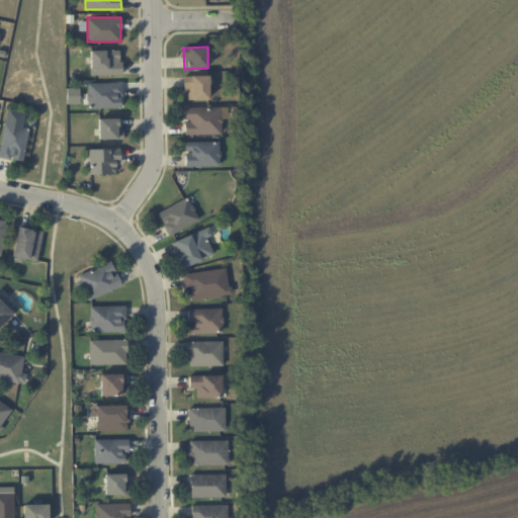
[(121,51),(90,50),(90,75),(121,75),(121,51)]
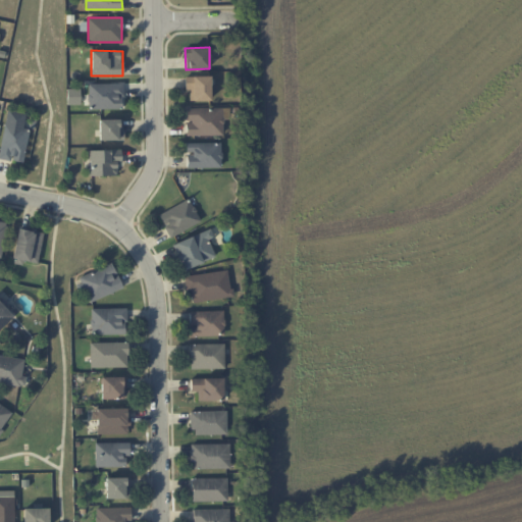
[(210,75),(185,76),(185,90),(189,90),(190,101),(211,100),(210,75)]
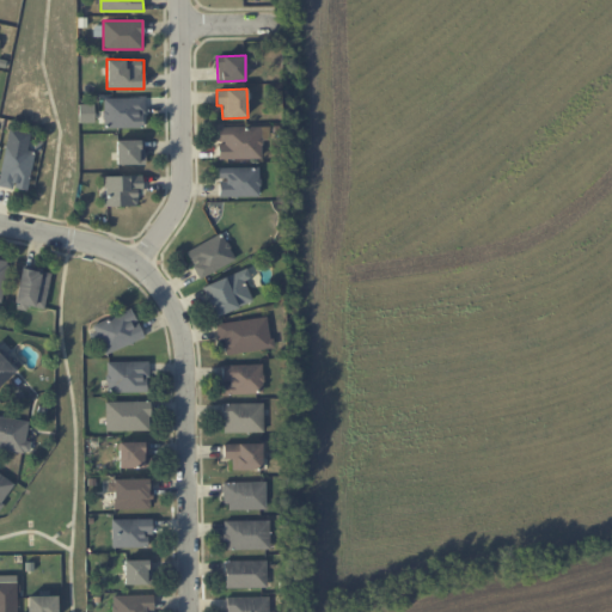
[(103,98),(104,129),(145,128),(144,97),(103,98)]
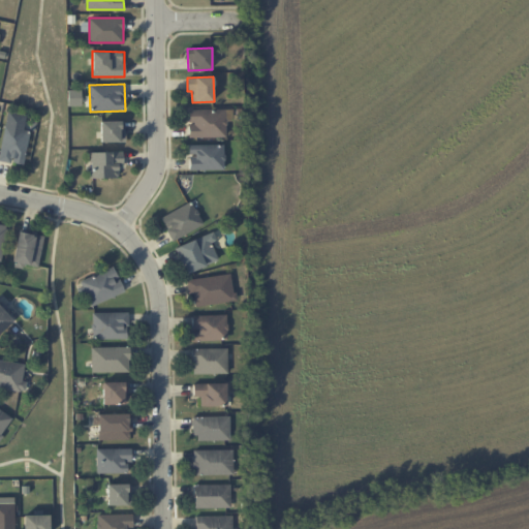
[(188,111),(189,123),(188,123),(188,137),(225,136),(225,110),(188,111)]
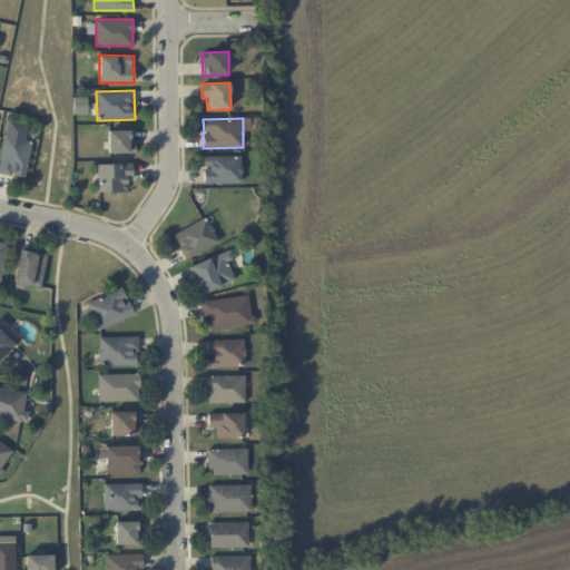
[(32,140),(26,139),(29,125),(8,120),(0,161),(0,173),(26,177),(32,140)]
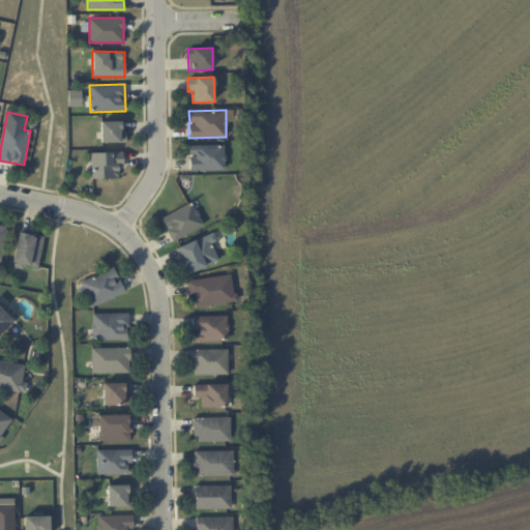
[(124,121),(100,121),(100,143),(125,142),(124,121)]
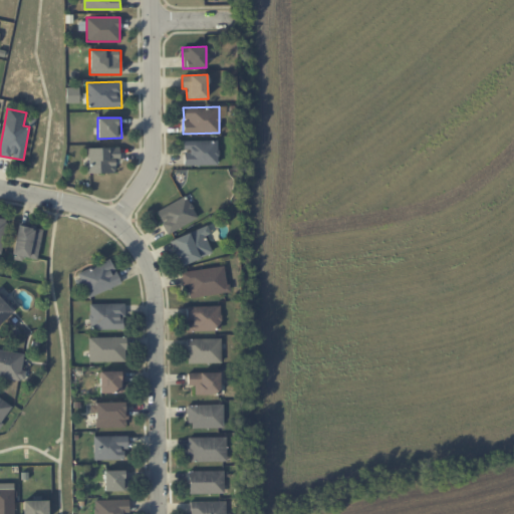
[(184,141),(184,151),(183,151),(184,165),(218,165),(218,140),(184,141)]
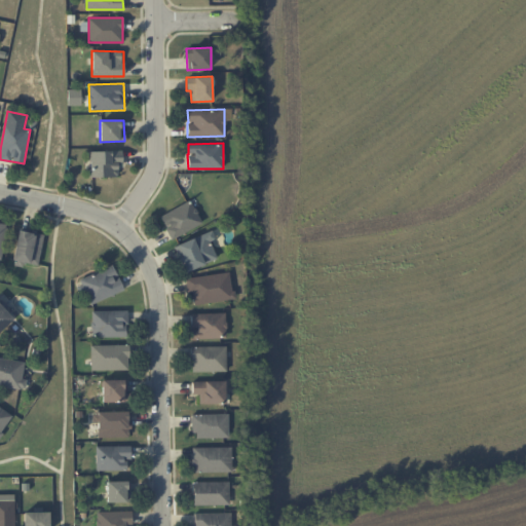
[(89,177),(117,177),(117,164),(122,164),(122,151),(89,151),(89,177)]
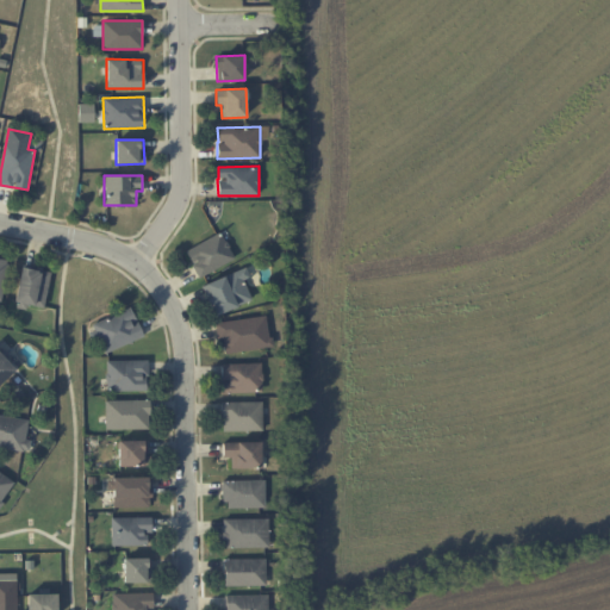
[(185,251),(200,278),(235,259),(219,232),(185,251)]
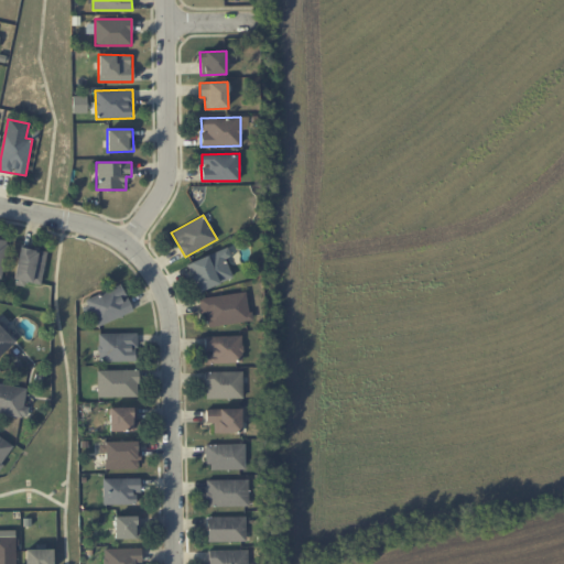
[(46,250),(19,247),(14,281),(42,284),(46,250)]
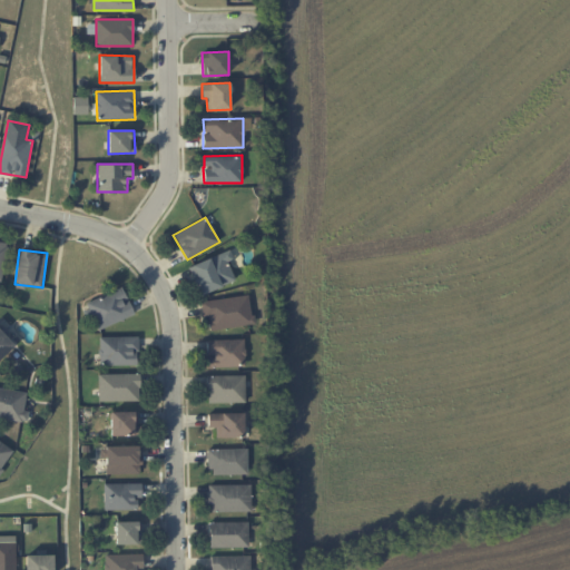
[(235,281),(228,262),(233,259),(229,251),(188,265),(199,294),(235,281)]
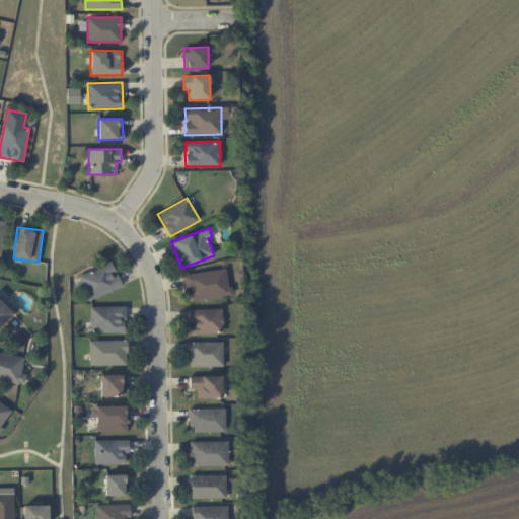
[(122,287),(113,263),(76,277),(85,301),(122,287)]
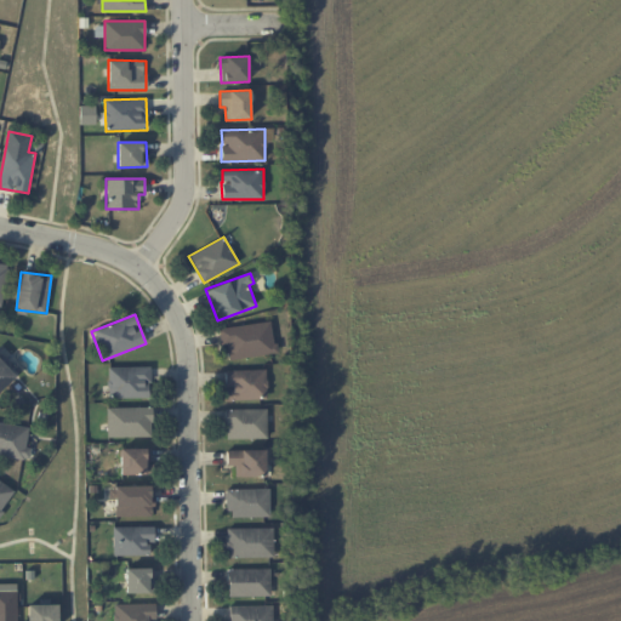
[(220,328),(221,346),(227,345),(229,359),(275,354),(272,322),(220,328)]
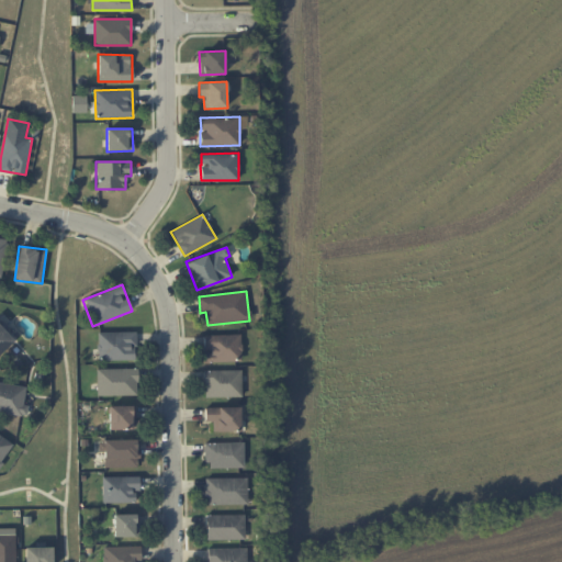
[(0,352),(14,340),(0,325),(0,352)]
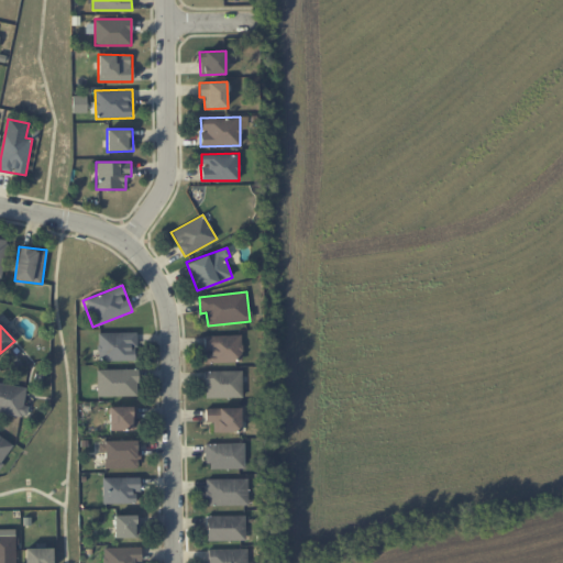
[(98,333),(99,361),(135,361),(135,348),(136,348),(135,332),(98,333)]
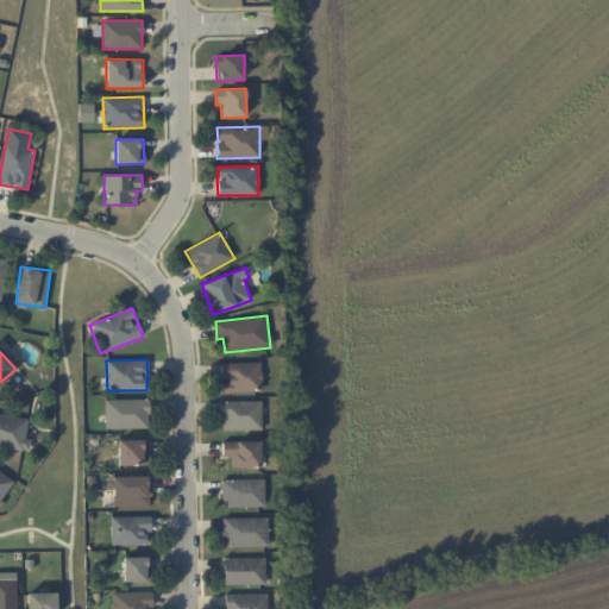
[(221,380),(221,393),(262,391),(261,362),(220,364),(221,380)]
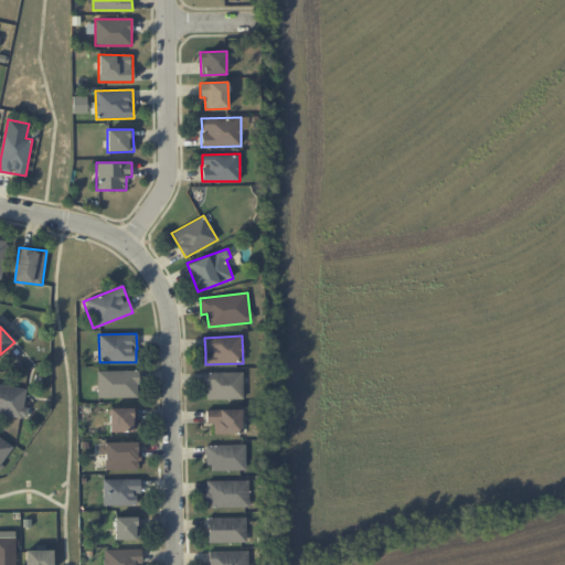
[(97,371),(98,397),(138,397),(137,370),(97,371)]
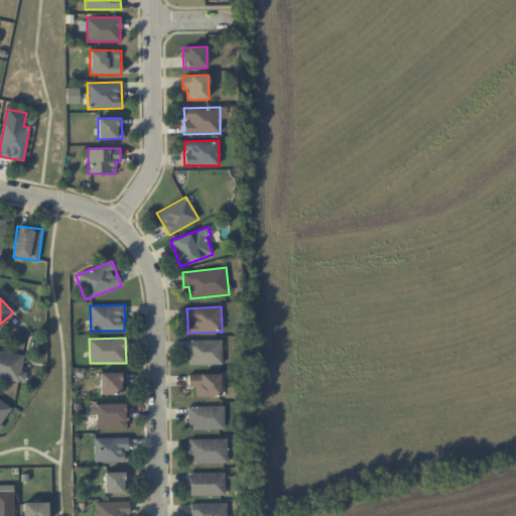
[(188,365),(222,364),(221,340),(187,340),(188,365)]
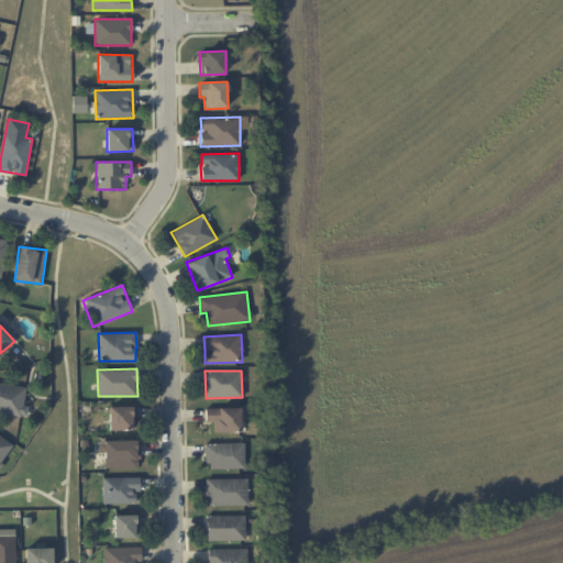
[(0,412),(26,416),(28,406),(23,406),(25,386),(0,383),(0,412)]
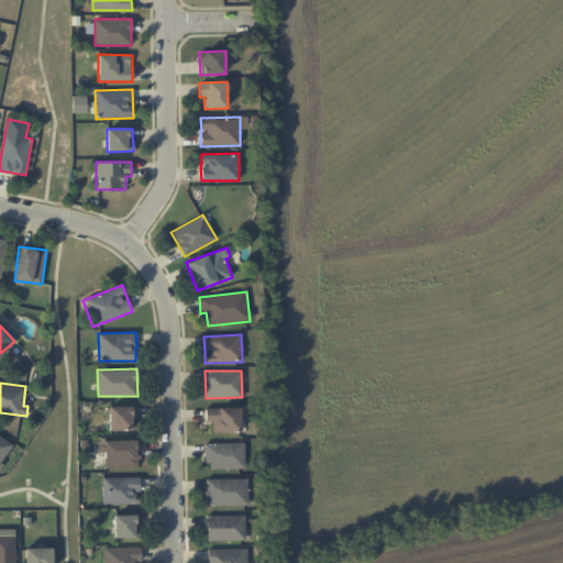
[(136,406),(109,407),(110,430),(136,429),(136,406)]
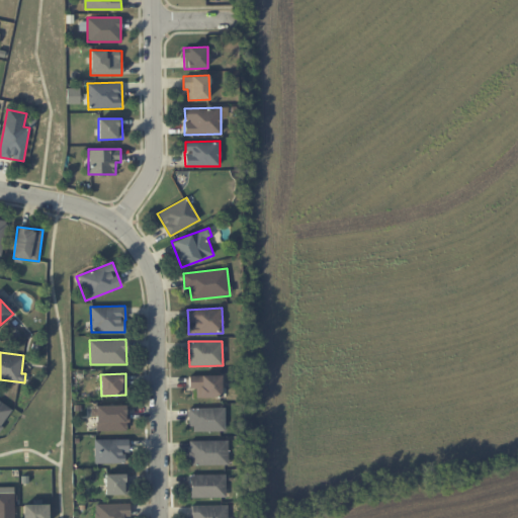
[(189,375),(189,387),(196,387),(196,398),(222,398),(222,375),(189,375)]
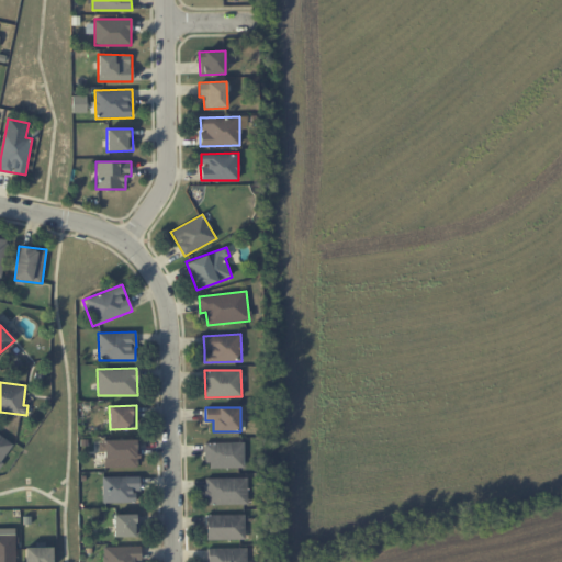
[(0,462),(13,444),(0,434),(0,462)]
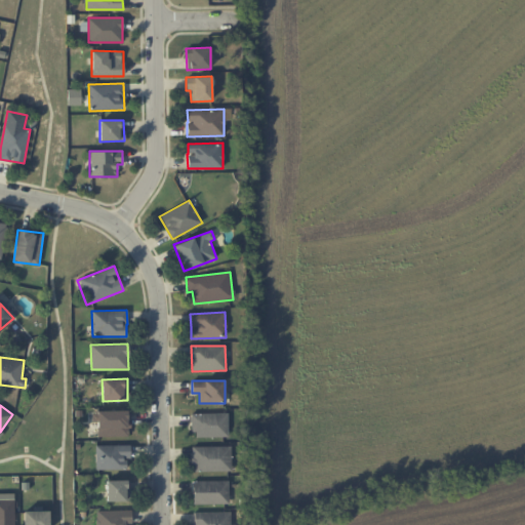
[(129,410),(97,411),(97,437),(129,436),(129,410)]
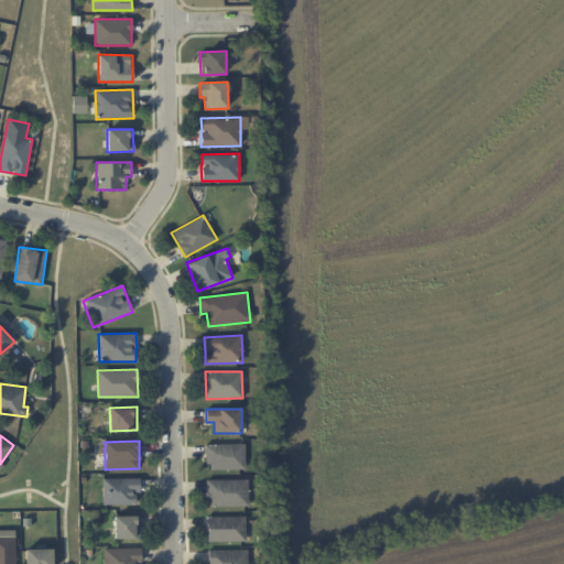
[(245,443),(206,445),(207,470),(245,468),(245,443)]
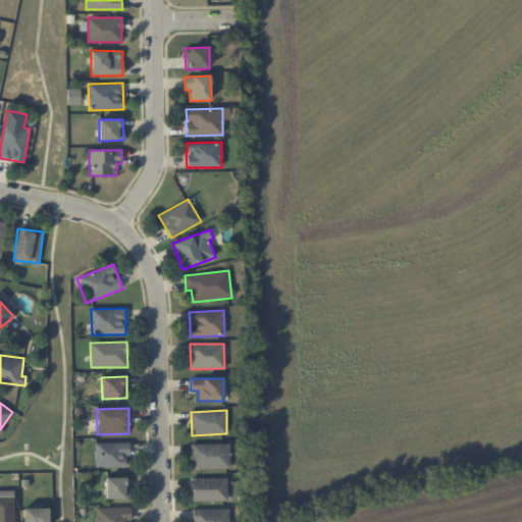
[(126,466),(126,456),(129,456),(129,442),(95,442),(95,467),(126,466)]
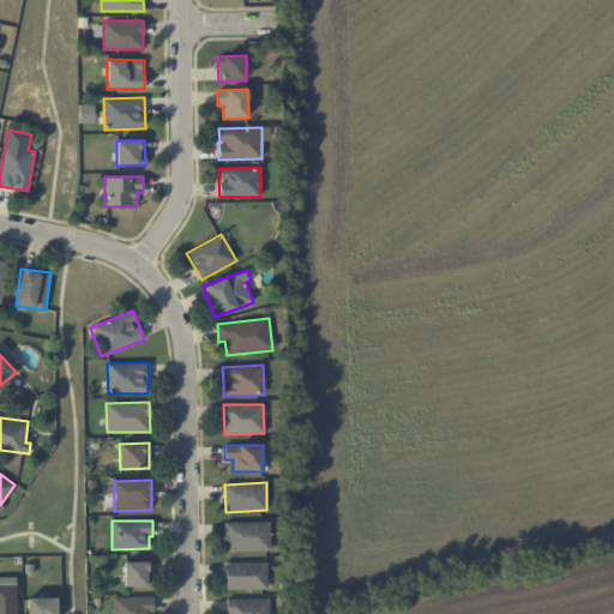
[(224,522),(226,551),(271,551),(270,522),(224,522)]
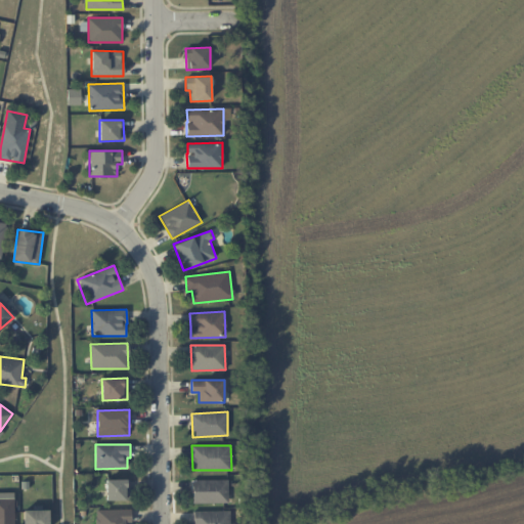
[(105,480),(106,500),(130,499),(130,479),(105,480)]
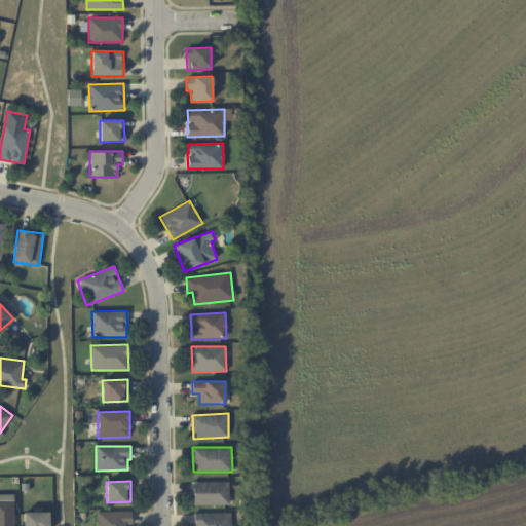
[(229,482),(193,482),(193,504),(229,505),(229,482)]
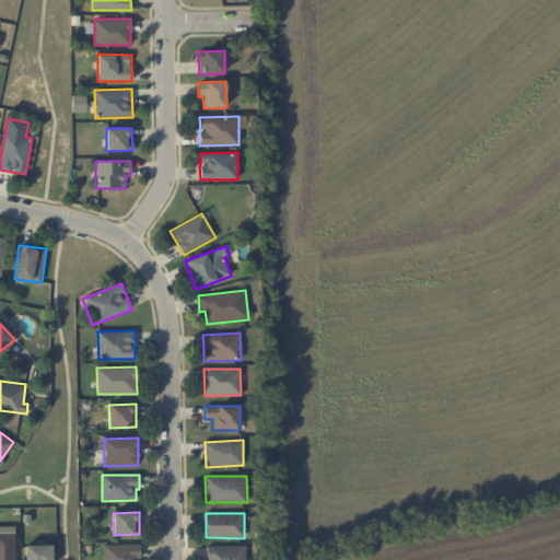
[(0,526),(0,559),(14,559),(14,526),(0,526)]
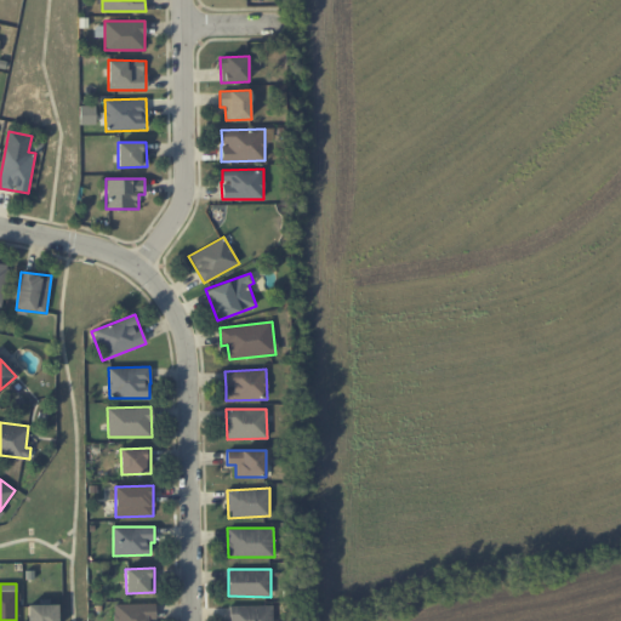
[(155,603),(114,604),(114,620),(155,620),(157,620),(155,603)]
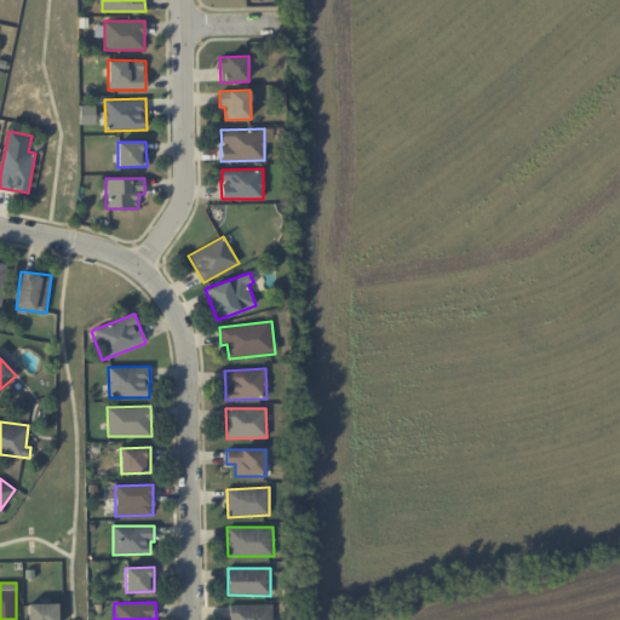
[(27,619),(57,619),(57,603),(28,604),(27,619)]
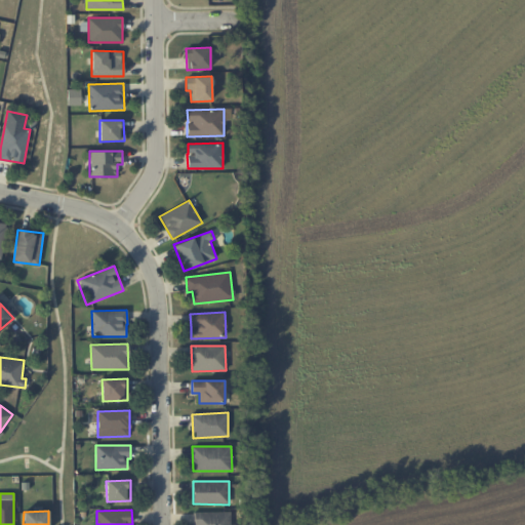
[(231,513),(193,512),(192,524),(235,524),(236,524),(231,524),(231,513)]
